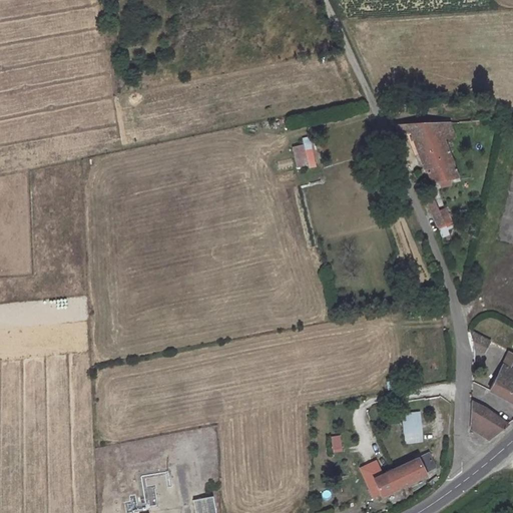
[(418,155),(423,168),(451,162),(442,137),(453,136),(448,122),(443,122),(434,123),(396,124),(398,132),(405,132),(410,132),(418,155)]
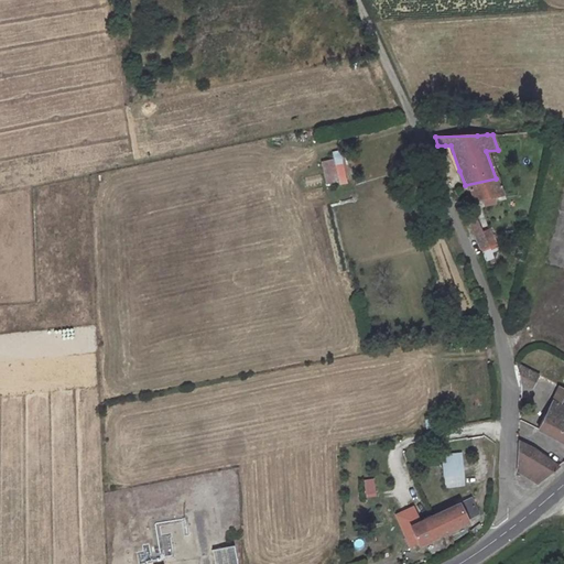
[(445,145),(455,172),(459,171),(451,145),(445,145)]
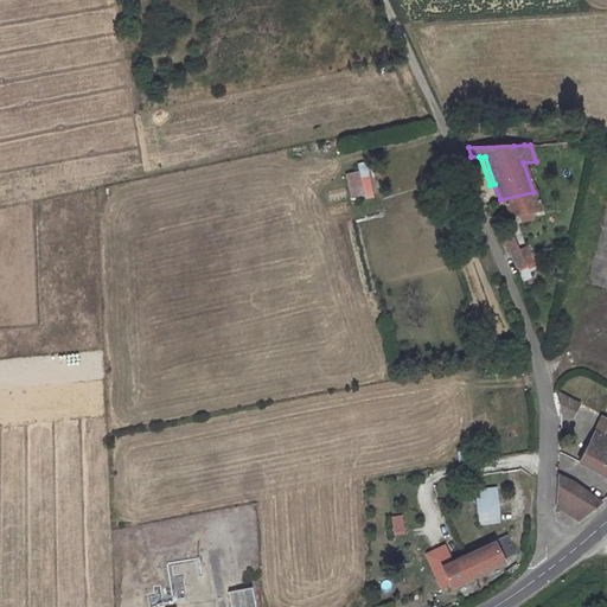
[(347,199),(370,197),(368,163),(357,164),(357,172),(346,173),(347,199)]
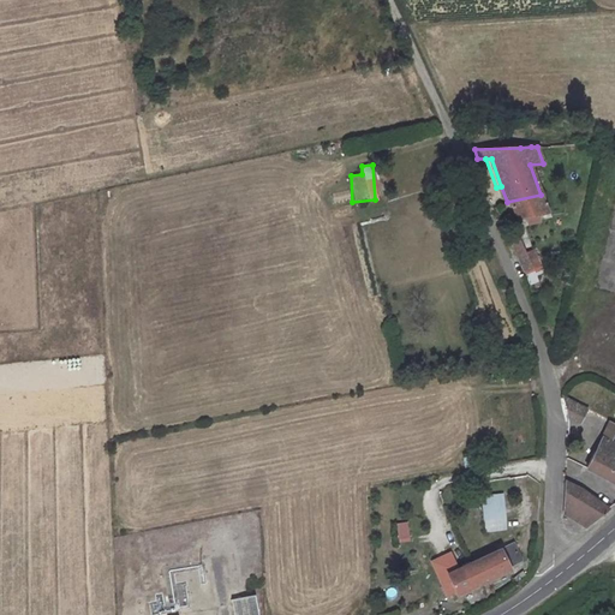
[(512,206),(517,218),(548,212),(541,195),(507,202),(508,202),(511,202),(512,206)]
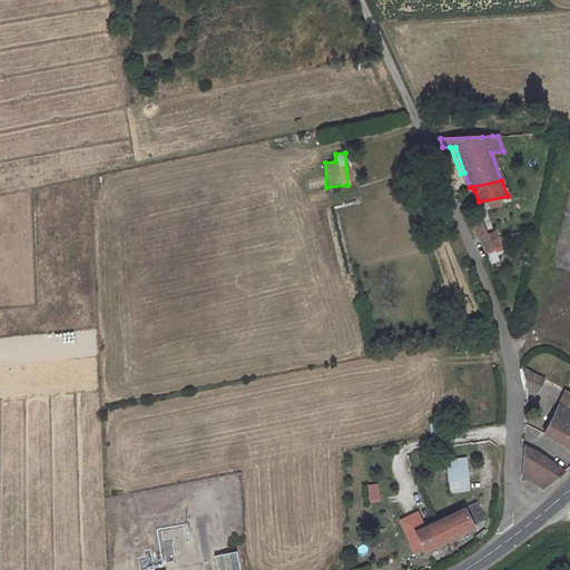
[(472,220),(485,252),(501,245),(494,231),(488,234),(479,217),(472,220)]
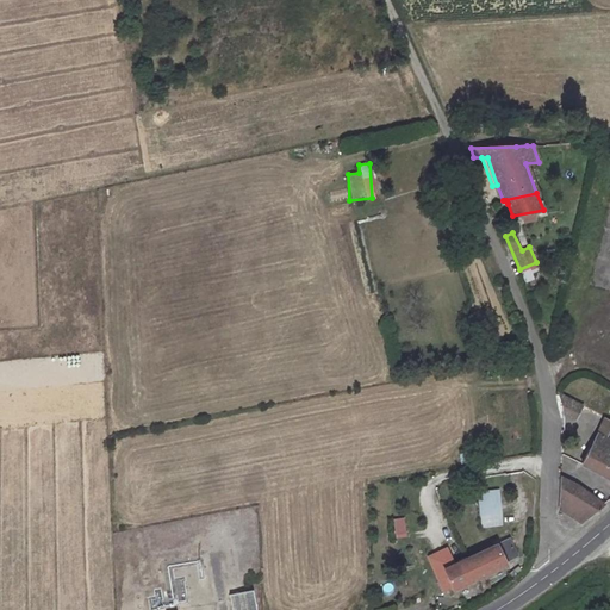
[(562,406),(562,412),(576,418),(583,405),(558,392),(562,406)]
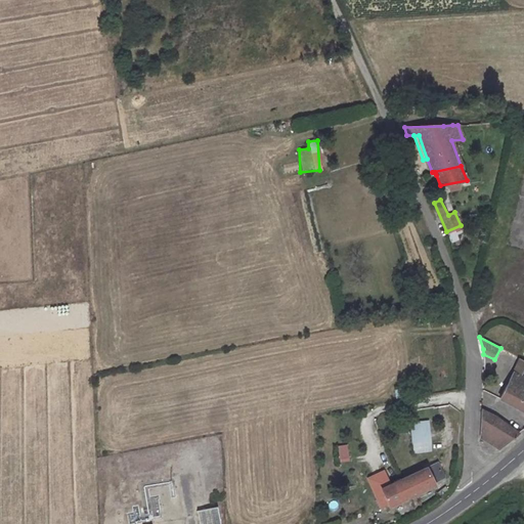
[(513,373),(499,398),(523,410),(523,378),(520,376),(523,367),(523,360),(519,358),(513,373)]
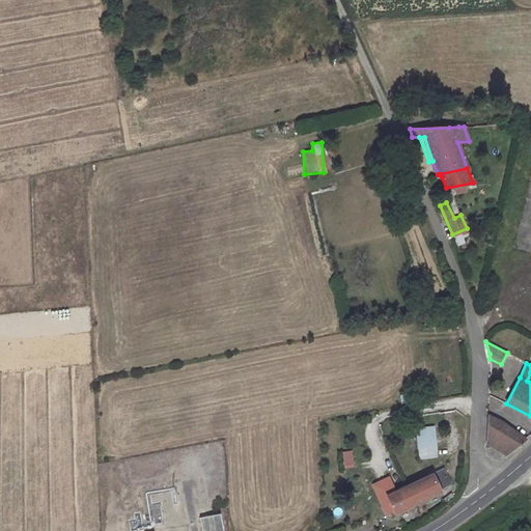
[(487,415),(486,443),(506,455),(525,439),(502,422),(487,415)]
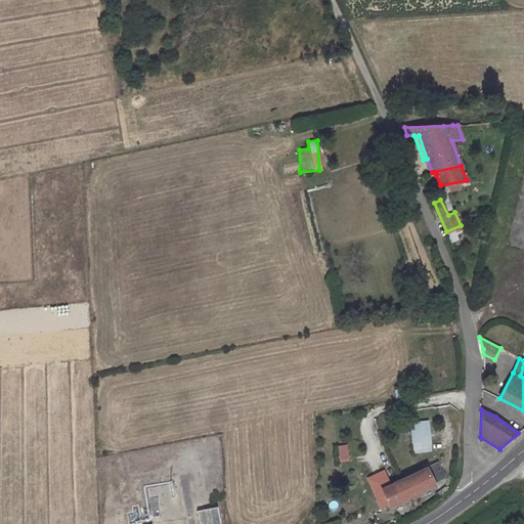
[(427,421),(409,423),(413,452),(430,450),(427,421)]
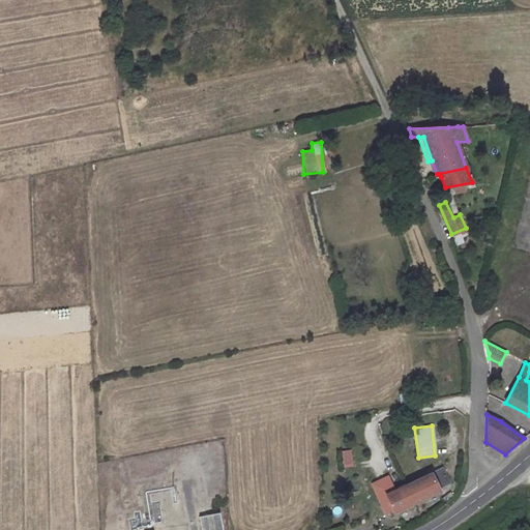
[(442,467),(384,495),(393,512),(439,491),(438,489),(449,482),(442,467)]
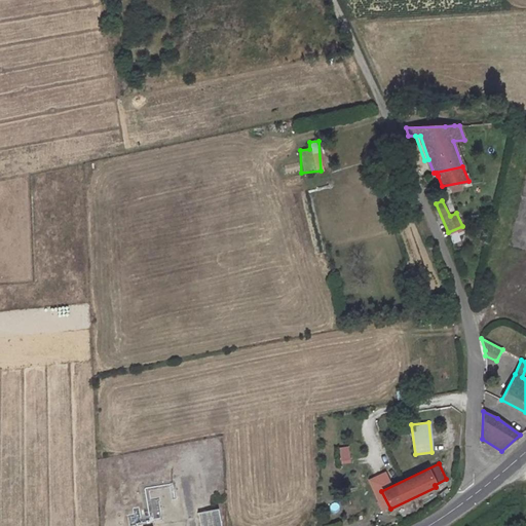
[(221,525),(218,509),(197,513),(199,525),(221,525)]
